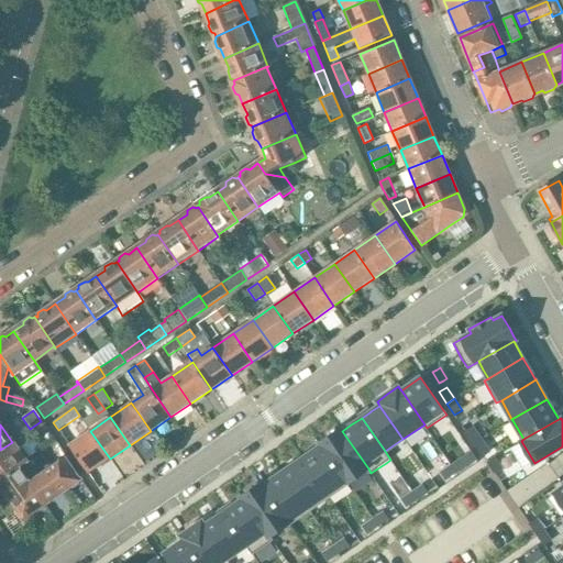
[(473,427),(466,431),(473,442),(481,437),(473,427)]
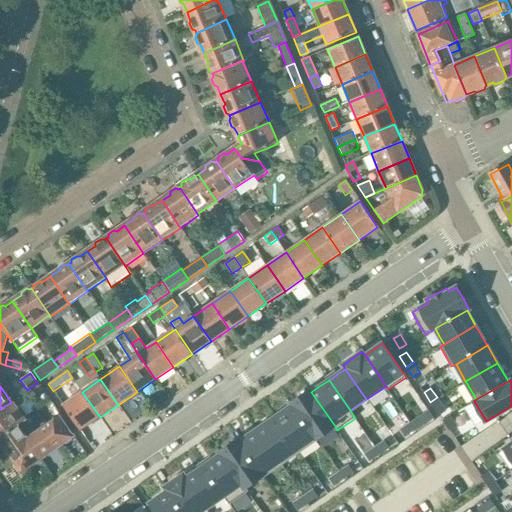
[(300,397),(291,403),(292,405),(315,439),(316,439),(323,434),(335,426),(311,392),(310,390),(300,397)]
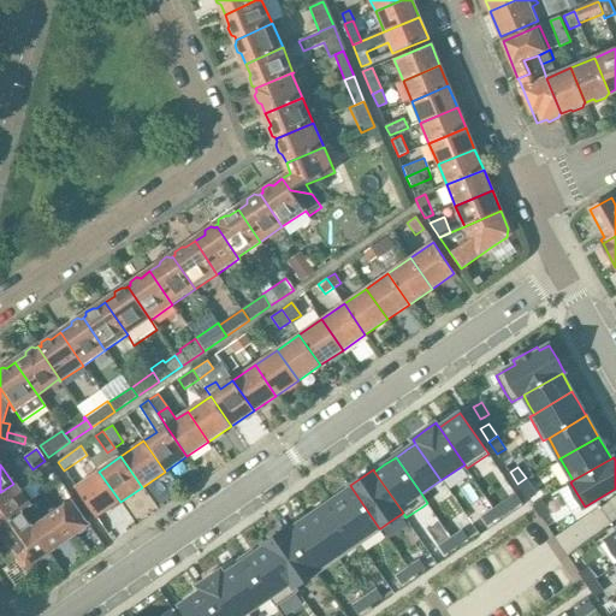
[(98,517),(120,502),(99,472),(76,487),(98,517)]
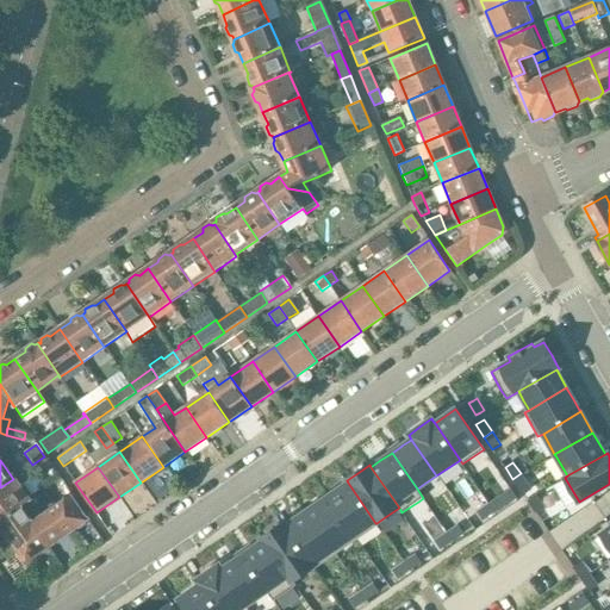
[(521,473),(512,479),(521,490),(521,491),(529,485),(521,473)]
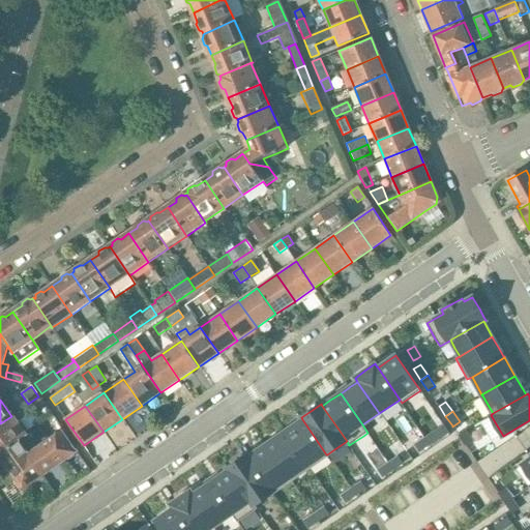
[(0,451),(25,435),(11,416),(0,423),(0,451)]
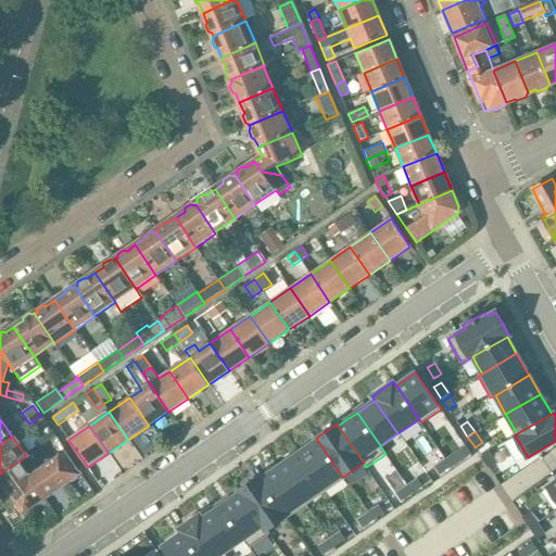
[(43,497),(79,472),(54,437),(45,443),(54,458),(50,462),(41,450),(34,455),(36,459),(41,467),(28,476),(43,497)]
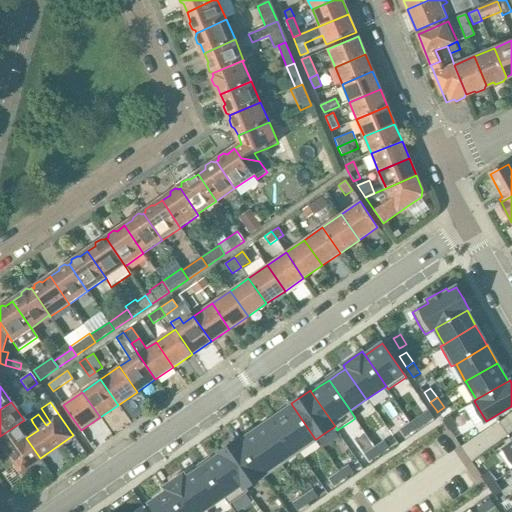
[(283,411),(275,417),(298,451),(299,450),(315,439),(292,405),(283,411)]
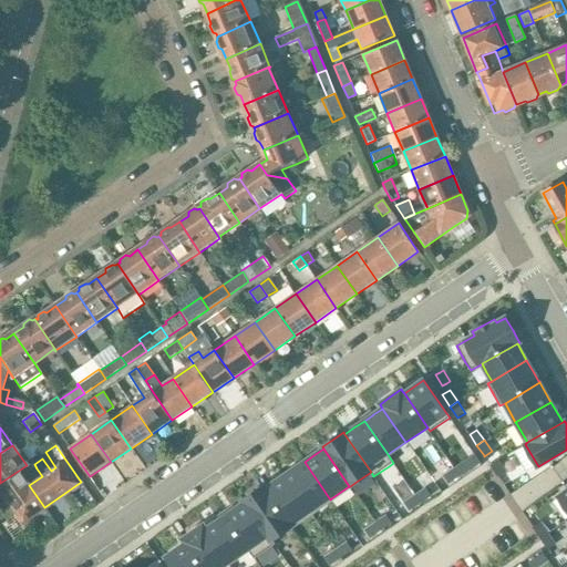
[(474,455),(465,461),(471,468),(480,462),(474,455)]
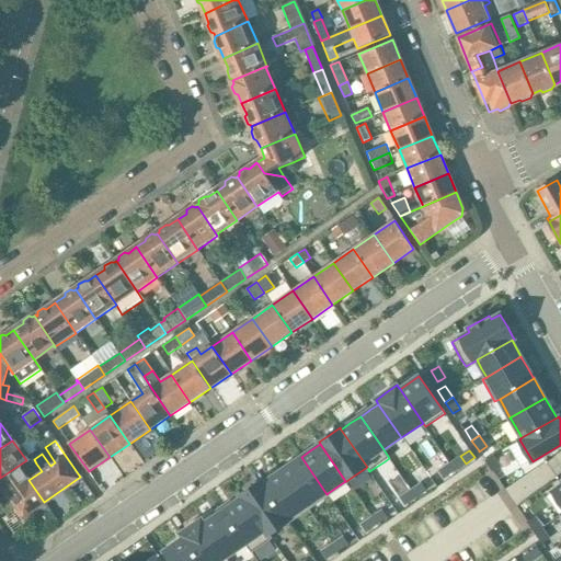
[(460,456),(449,464),(455,471),(466,464),(460,456)]
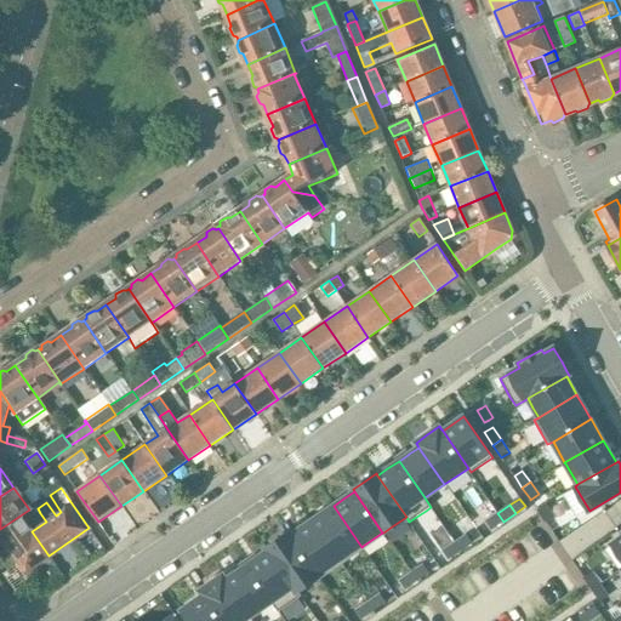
[(546,505),(537,510),(541,516),(546,522),(554,517),(550,510),(546,505)]
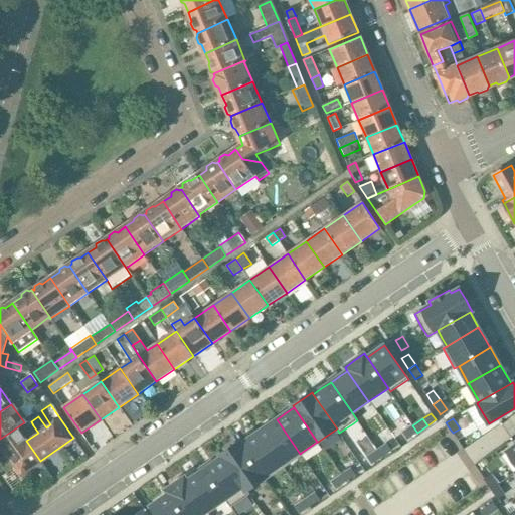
[(268,425),(259,432),(283,466),(294,458),(300,454),(277,419),(268,425)]
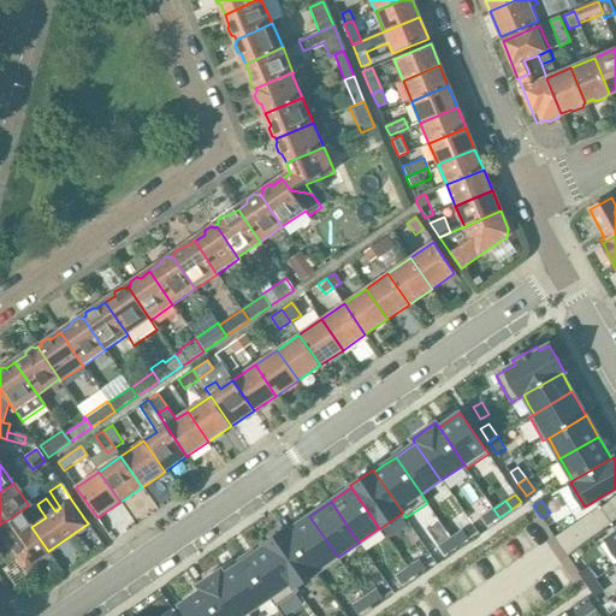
[(34,513),(29,505),(0,525),(0,529),(1,531),(0,532),(0,534),(5,542),(9,542),(25,567),(48,551),(31,527),(46,517),(40,509),(34,513)]
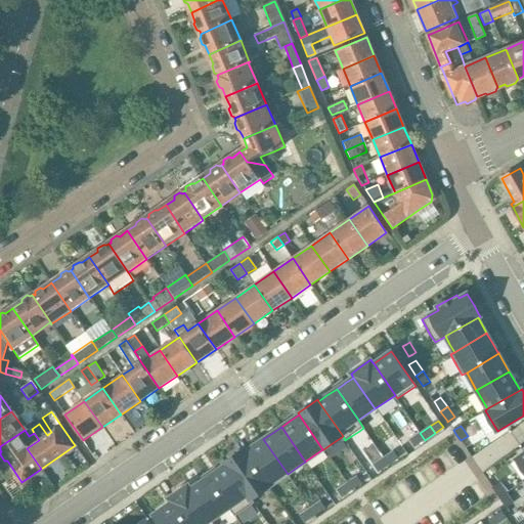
[(420,433),(409,440),(415,446),(425,440),(420,433)]
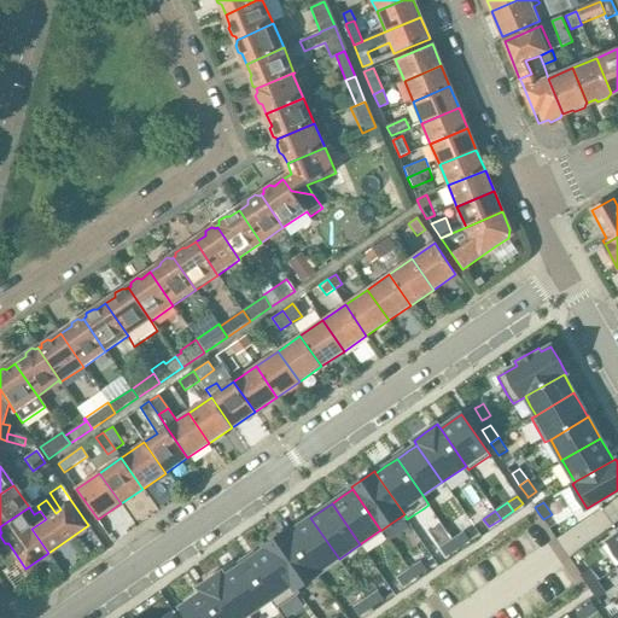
[(298,526),(290,532),(318,573),(339,559),(310,518),(298,526)]
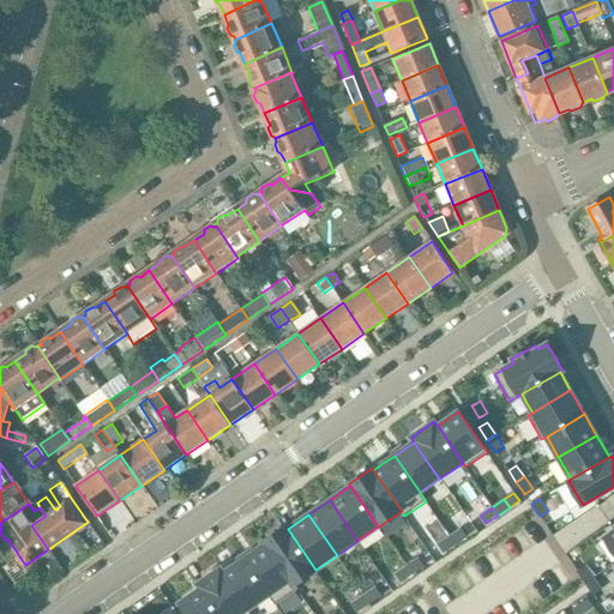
[(275,535),(263,542),(265,545),(293,585),(309,573),(315,570),(288,529),(287,527),(275,535)]
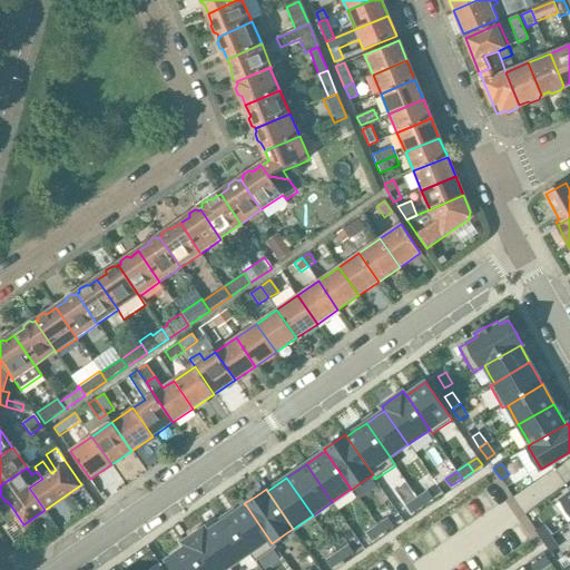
[(428,491),(416,498),(422,505),(433,498),(428,491)]
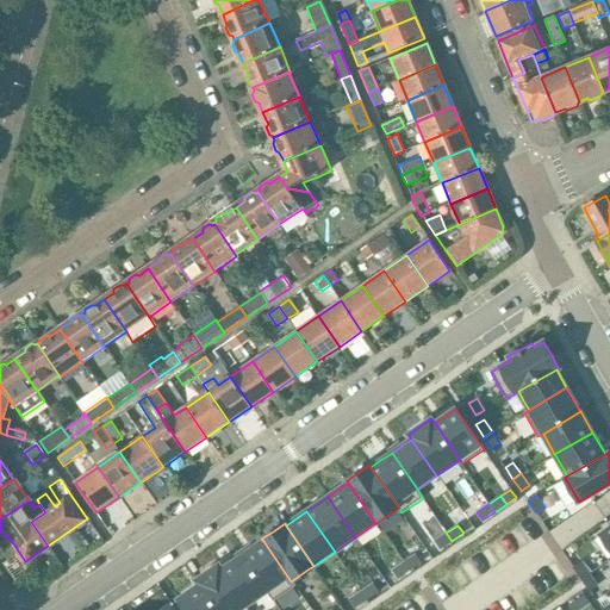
[(446,533),(435,541),(440,549),(452,541),(446,533)]
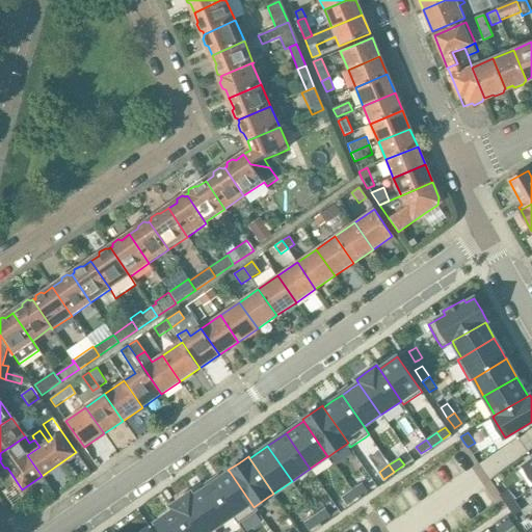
[(221,478),(212,484),(234,515),(239,524),(247,517),(257,511),(254,507),(230,472),(221,478)]
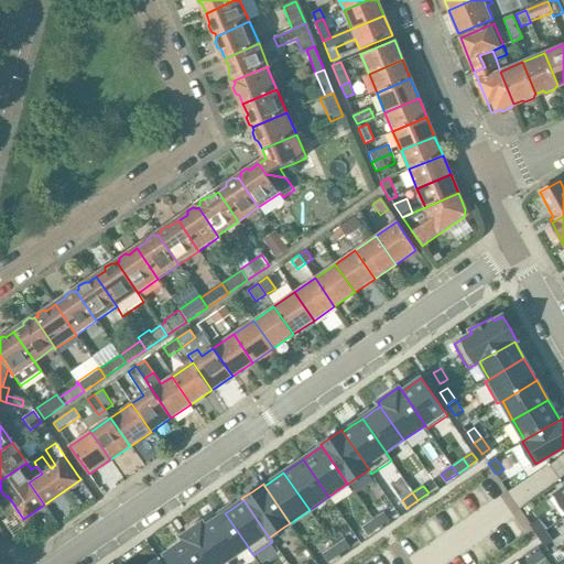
[(384,512),(373,520),(379,528),(389,520),(384,512)]
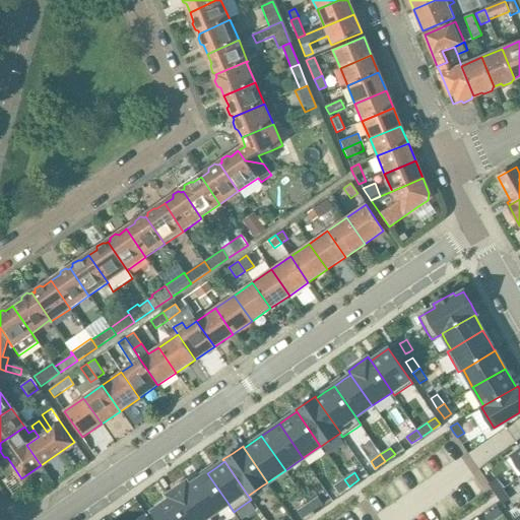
[(198,479),(190,485),(210,516),(229,504),(207,473),(198,479)]
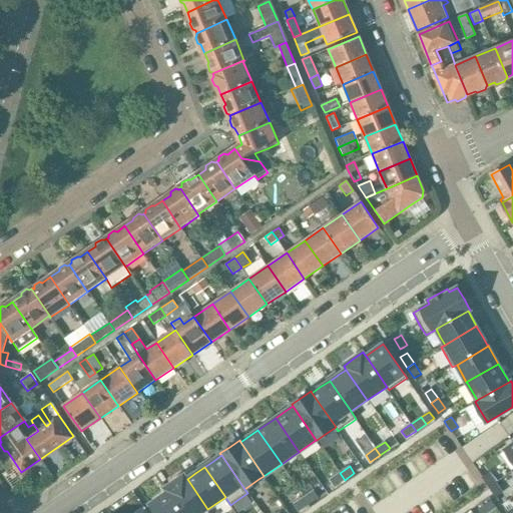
[(340,473),(330,480),(335,486),(345,480),(340,473)]
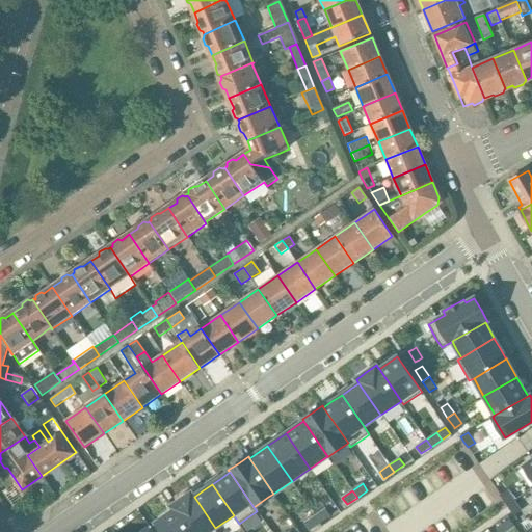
[(503,494),(500,495),(507,505),(514,501),(507,490),(503,494)]
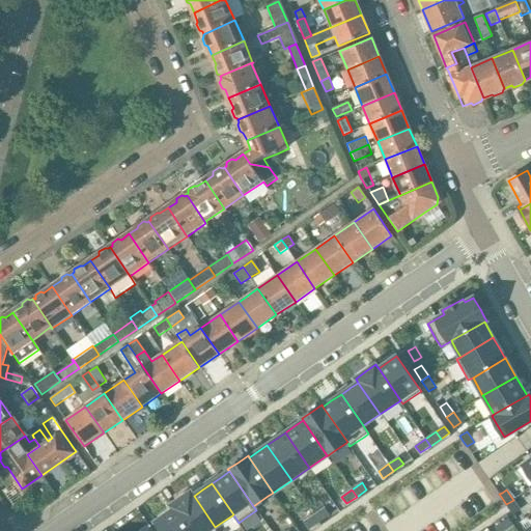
[(191,492),(171,505),(173,509),(188,530),(208,530),(215,527),(194,496),(191,492)]
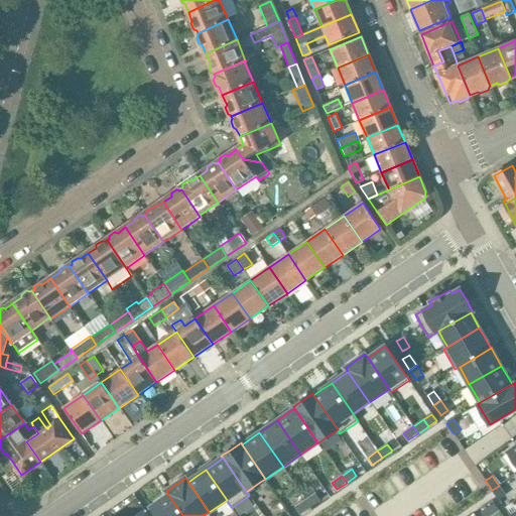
[(499,486),(492,490),(499,500),(505,495),(499,486)]
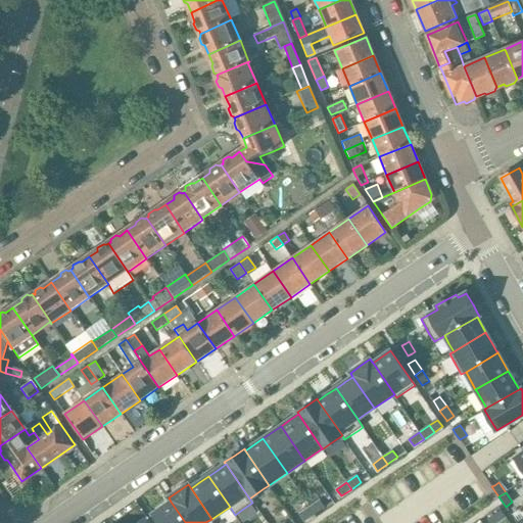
[(320,501),(310,507),(315,514),(325,507),(320,501)]
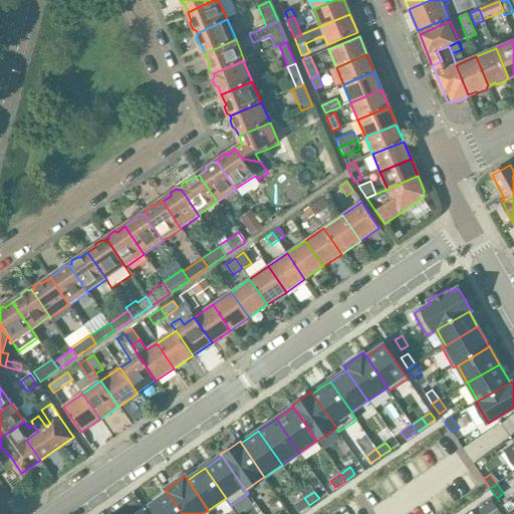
[(182,513),(168,493),(150,505),(156,513),(182,513)]
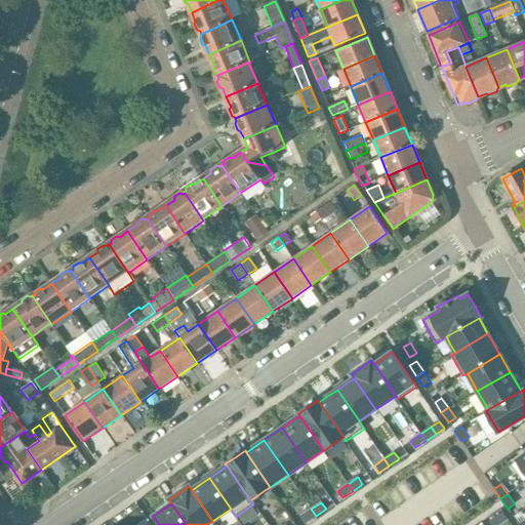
[(311,509),(300,516),(306,523),(316,516),(311,509)]
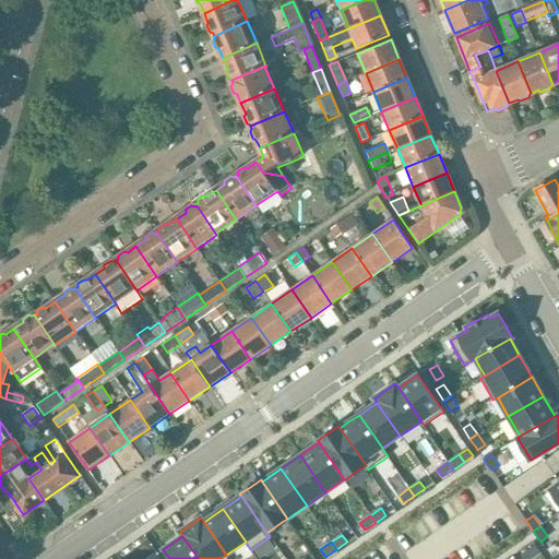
[(535,546),(524,554),(528,558),(531,558),(540,554),(535,546)]
